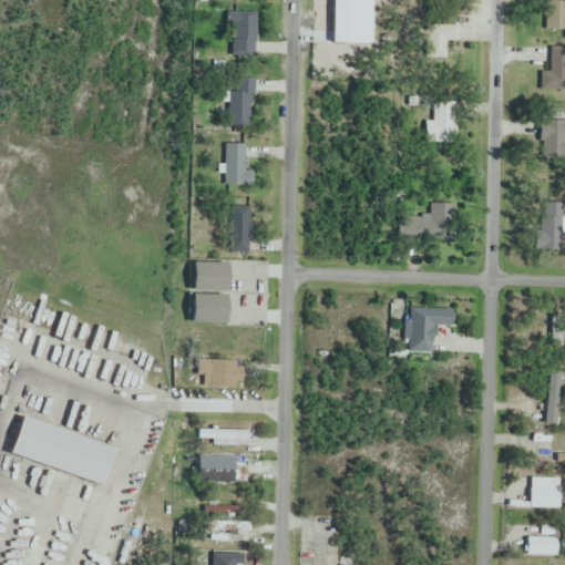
[(547,0),(548,29),(564,28),(564,0),(547,0)]
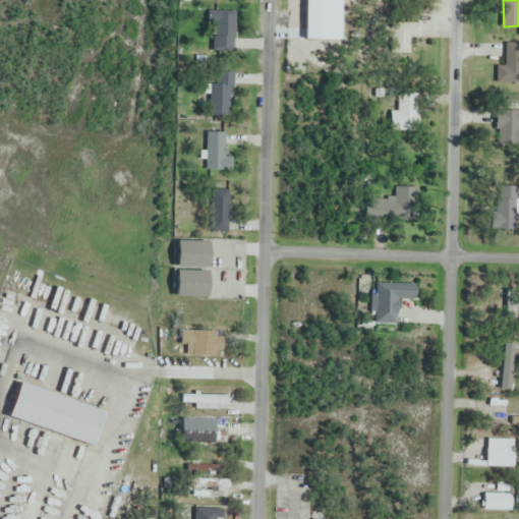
[(237,9),(213,9),(212,48),(237,49),(237,9)]
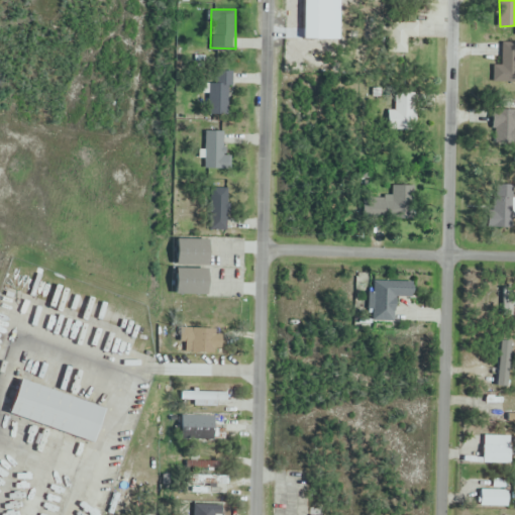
[(418,49),(418,21),(392,21),(392,49),(418,49)]
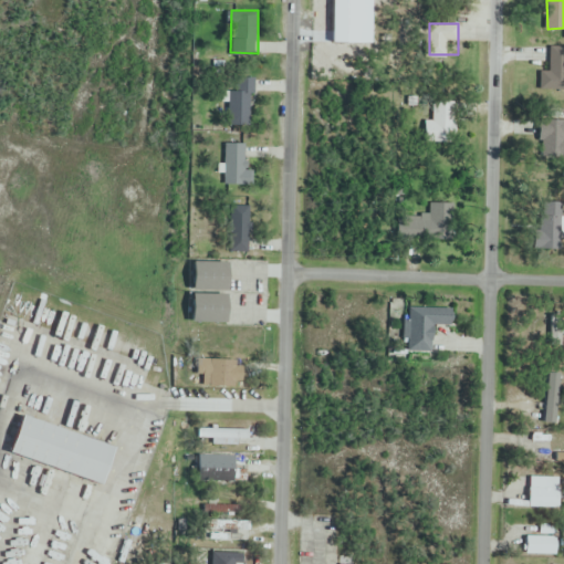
[(563,71),(553,71),(553,97),(563,97),(563,71)]
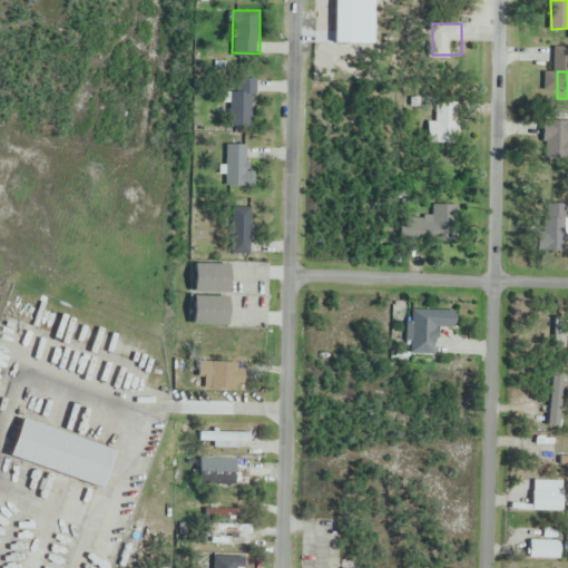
[(231,126),(255,126),(255,77),(231,77),(231,126)]
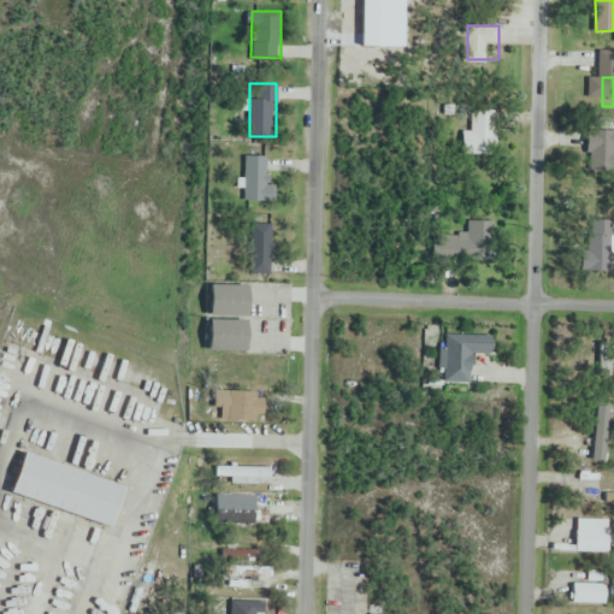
[(497,113),(473,113),(473,130),(465,130),(465,147),(497,147),(497,113)]
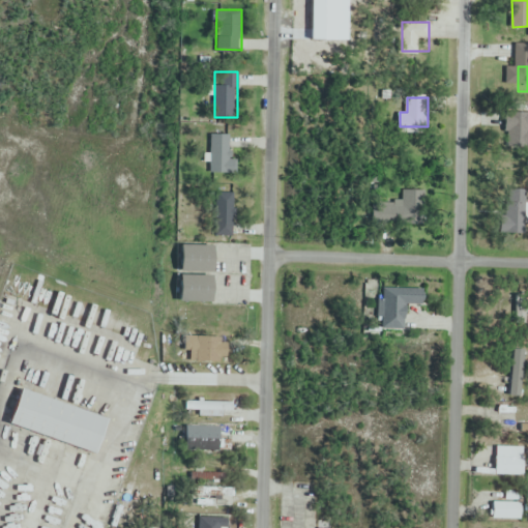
[(527,111),(506,111),(506,135),(527,135),(527,111)]
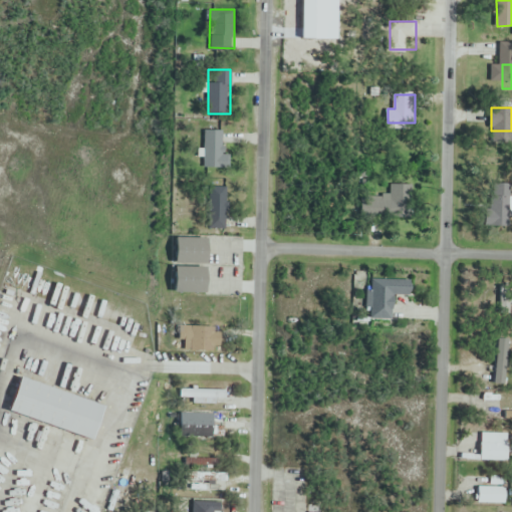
[(224,130),(206,129),(205,167),(231,167),(231,155),(224,155),(224,130)]
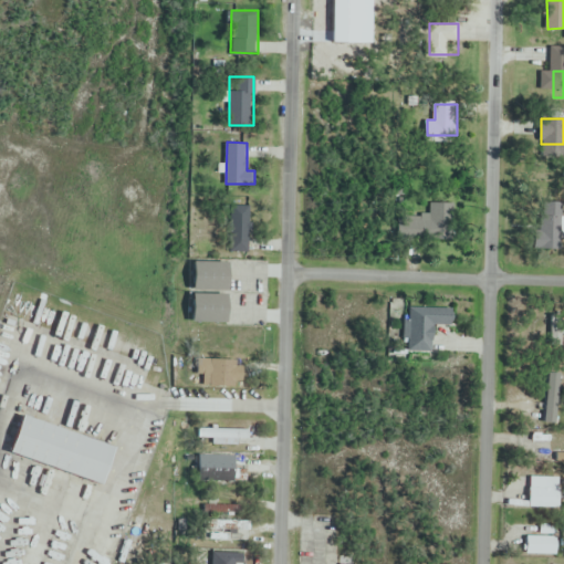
[(549,222),(561,219),(556,201),(543,205),(549,222)]
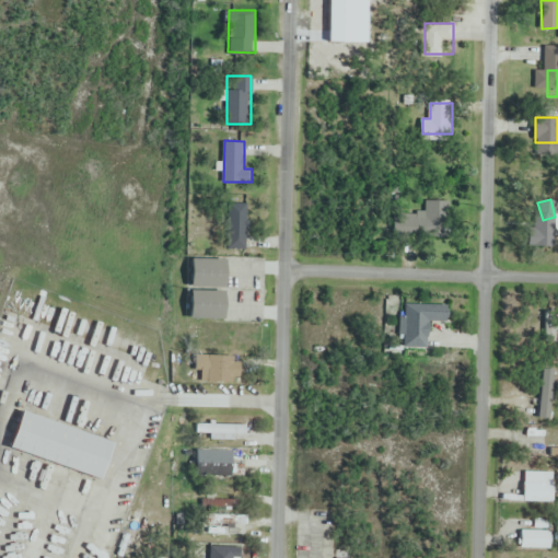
[(230,248),(250,248),(250,202),(230,202),(230,248)]
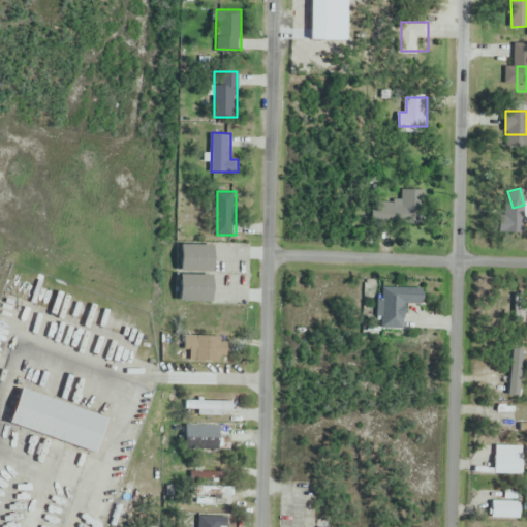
[(373,202),(373,222),(415,222),(415,202),(373,202)]
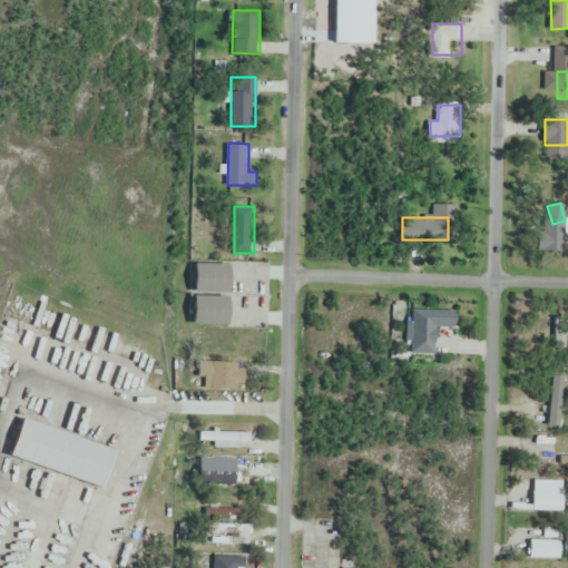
[(196,291),(231,291),(231,263),(196,263),(196,291)]
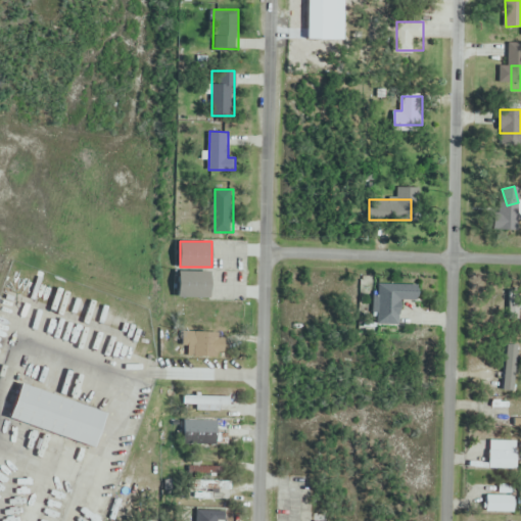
[(179,297),(210,297),(210,271),(179,271),(179,297)]
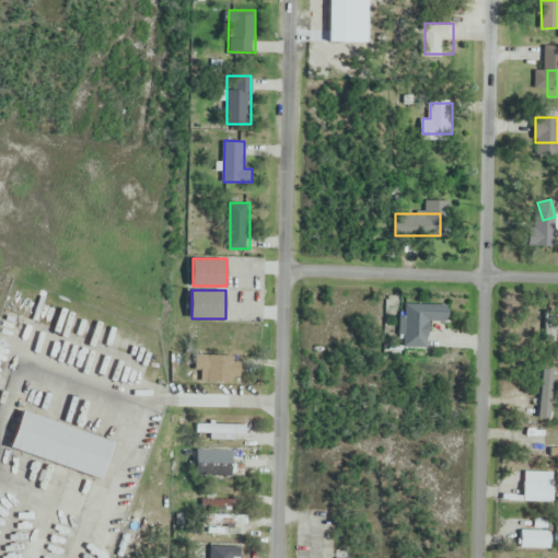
[(429,321),(449,321),(449,305),(406,304),(404,347),(428,347),(429,321)]
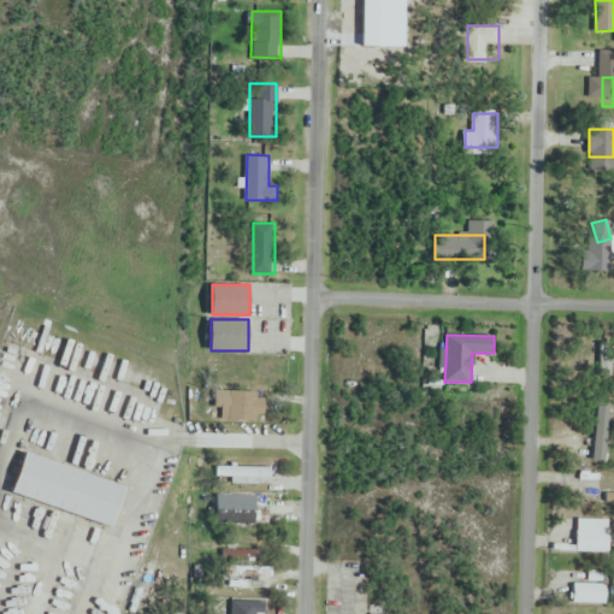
[(216,412),(257,412),(257,396),(216,396),(216,412)]
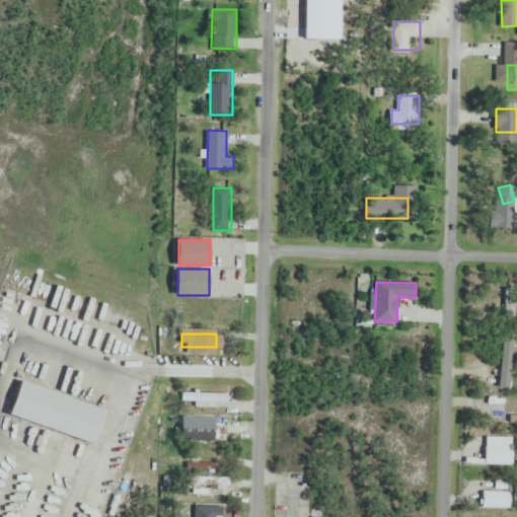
[(514,341),(503,341),(502,387),(513,387),(514,341)]
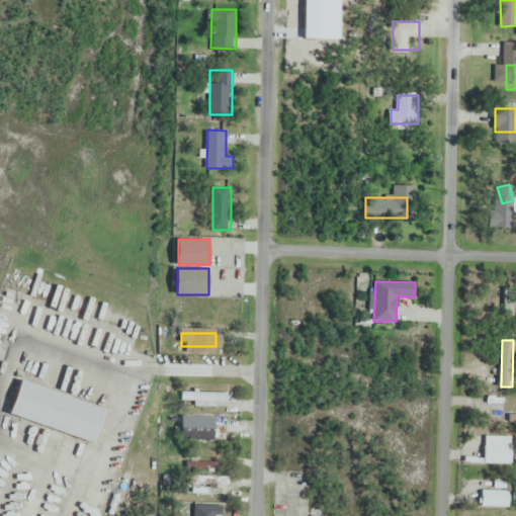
[(21,380),(10,415),(94,442),(105,408),(21,380)]
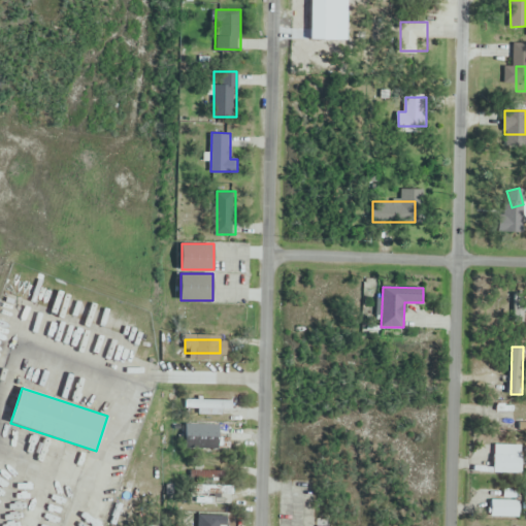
[(200,413),(233,413),(233,398),(187,398),(187,407),(200,407),(200,413)]
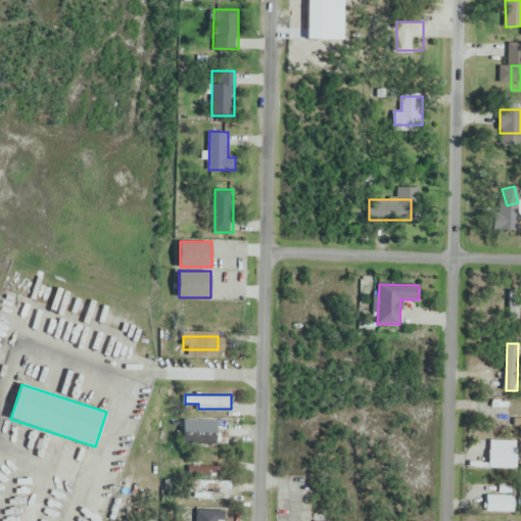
[(186,421),(186,443),(229,443),(229,432),(207,432),(207,421),(186,421)]
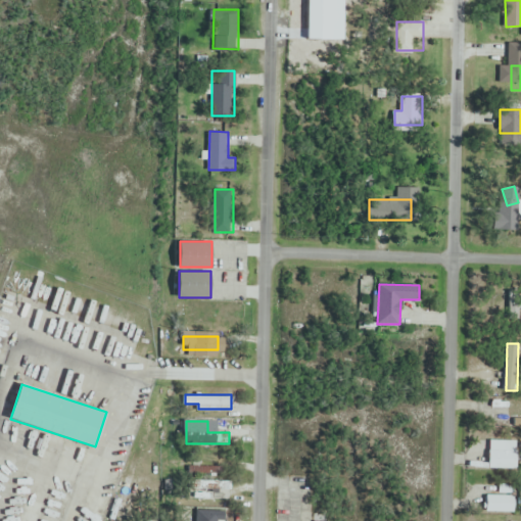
[(519,467),(519,439),(490,439),(490,467),(519,467)]
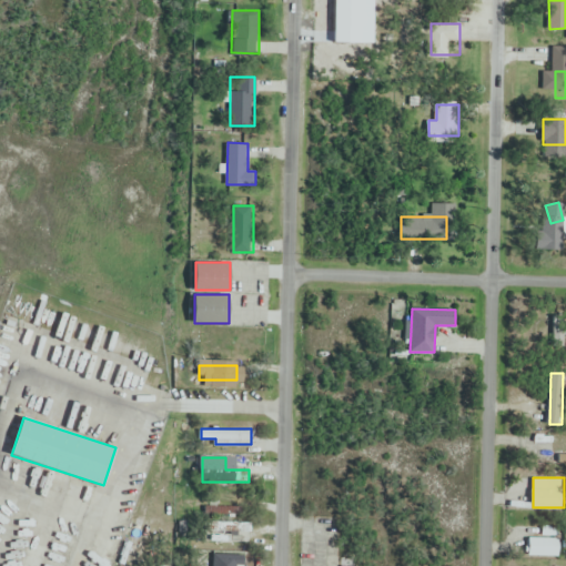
[(254,521),(203,521),(203,541),(254,541),(254,521)]
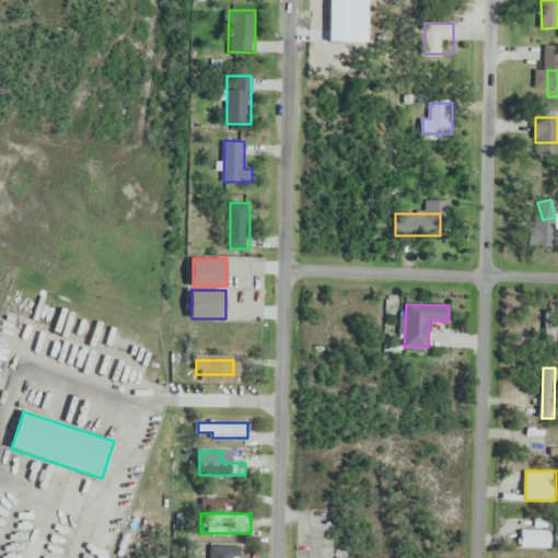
[(551,529),(522,529),(522,548),(551,548),(551,529)]
